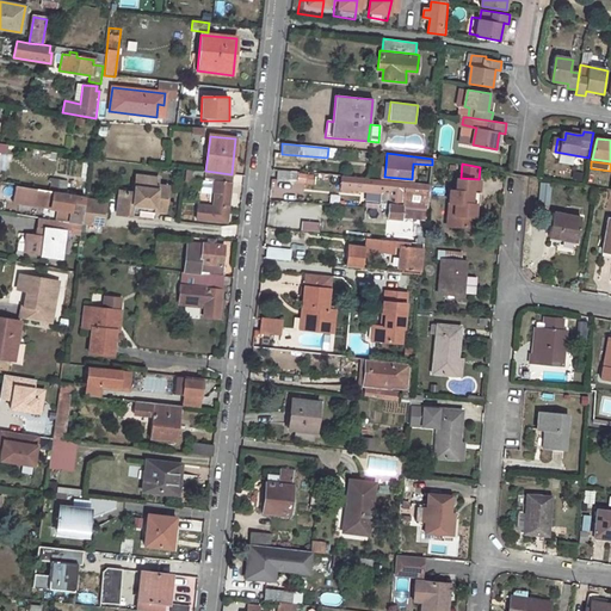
[(297,172),(278,170),(277,180),(296,181),(297,172)]
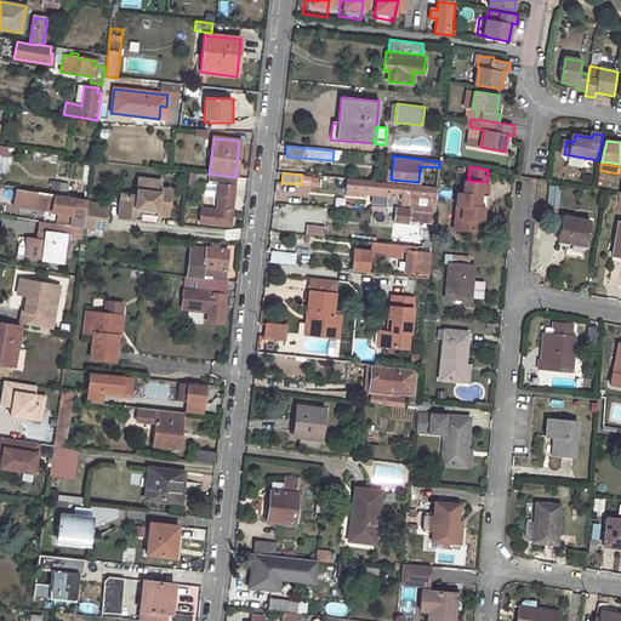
[(235,177),(209,174),(208,183),(215,184),(214,197),(217,197),(216,211),(200,209),(199,222),(229,226),(235,177)]
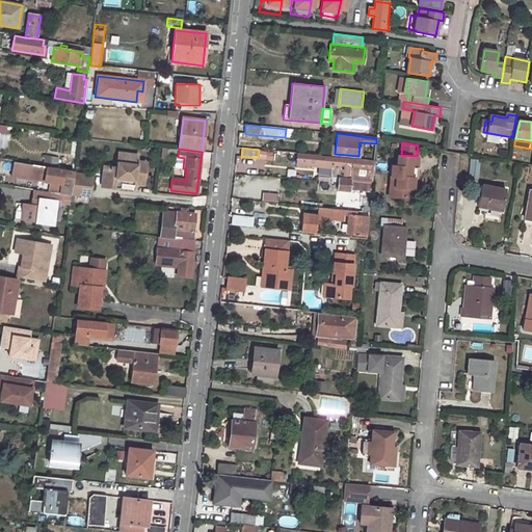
[(102,186),(115,188),(116,178),(134,180),(134,182),(143,184),(147,162),(137,161),(137,155),(118,153),(117,168),(104,166),(102,186)]
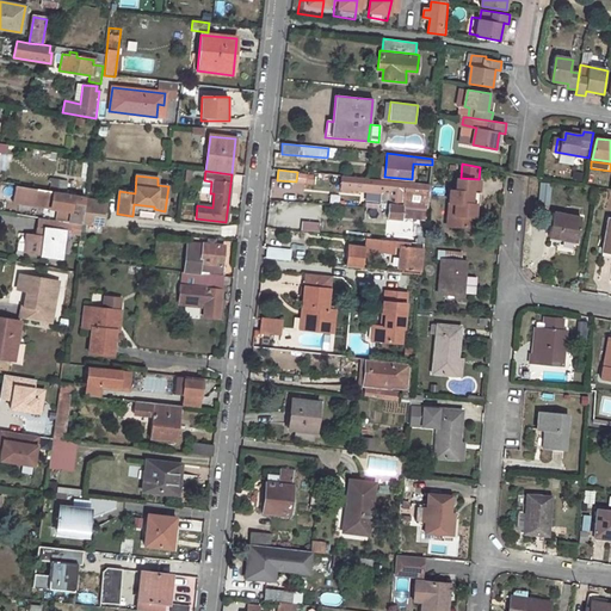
[(430,185),(341,177),(340,190),(382,193),(382,190),(389,191),(388,204),(381,204),(381,209),(388,210),(388,218),(401,220),(402,207),(427,209),(430,185)]
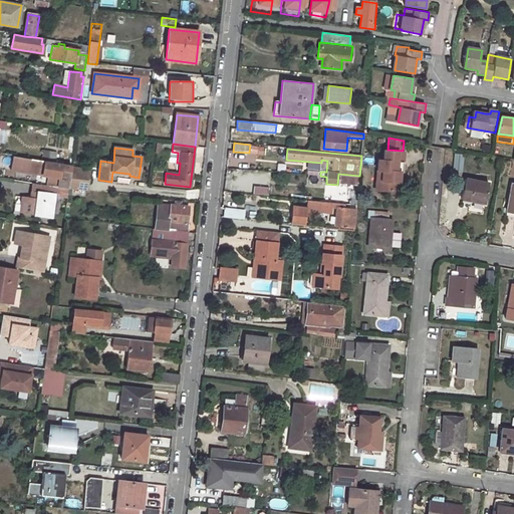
[(43,150),(42,157),(55,159),(56,152),(43,150)]
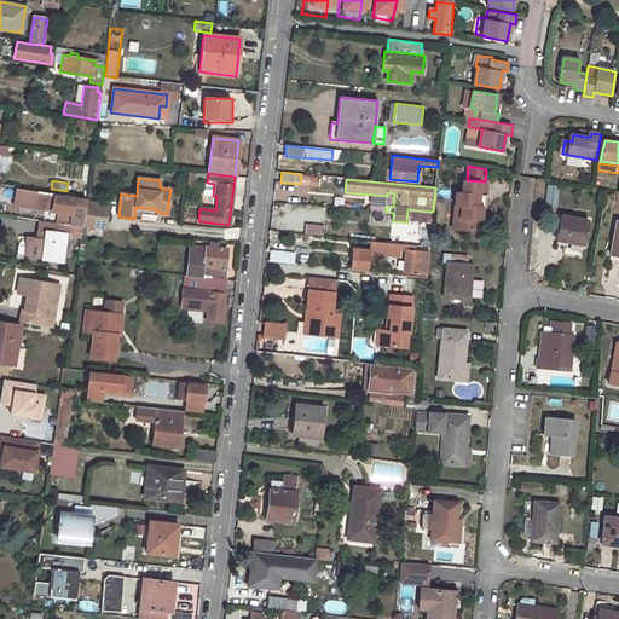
[(462,206),(460,230),(480,231),(482,207),(478,206),(479,195),(486,195),(487,183),(485,181),(467,180),(463,180),(462,192),(457,192),(455,204),(462,206)]
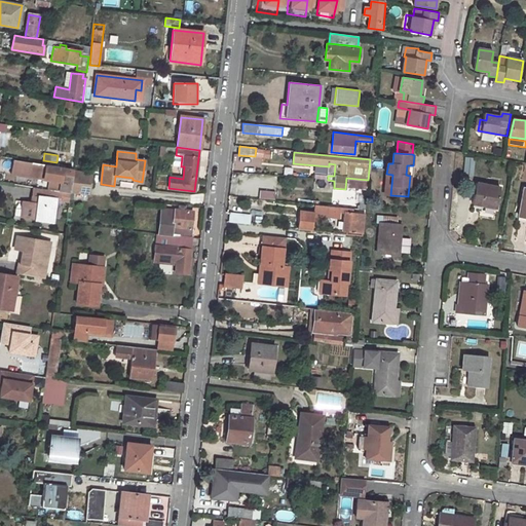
[(463,176),(474,177),(476,158),(465,157),(463,176)]
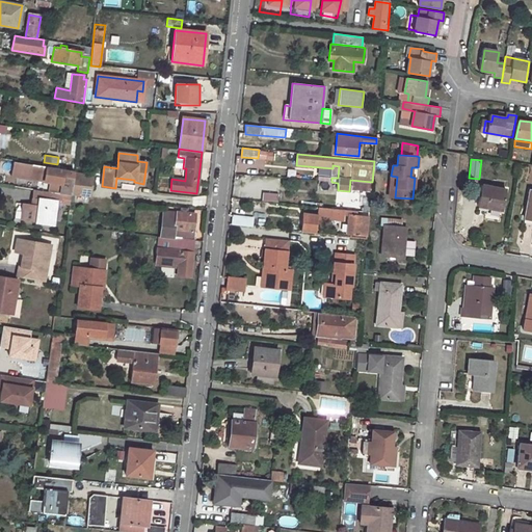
[(46,166),(37,165),(15,161),(11,176),(50,182),(61,184),(60,193),(62,194),(71,195),(74,174),(74,171),(63,169),(46,166)]
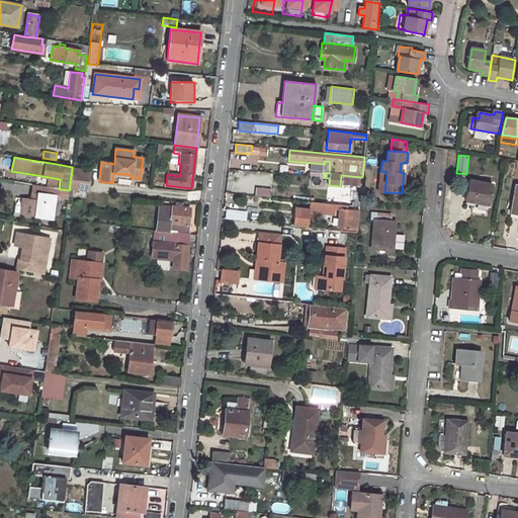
[(89,171),(72,169),(69,190),(87,192),(89,171)]
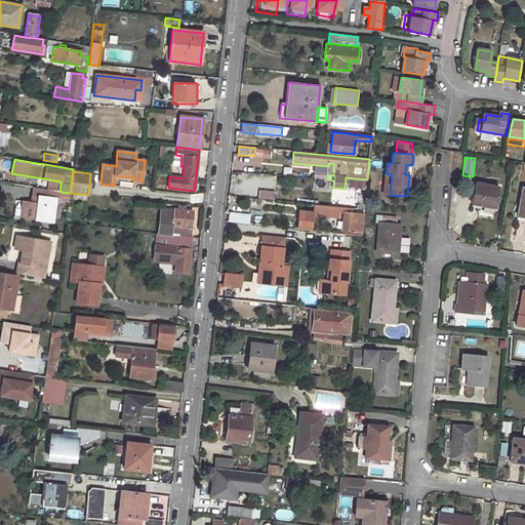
[(313,175),(314,190),(327,189),(326,174),(313,175)]
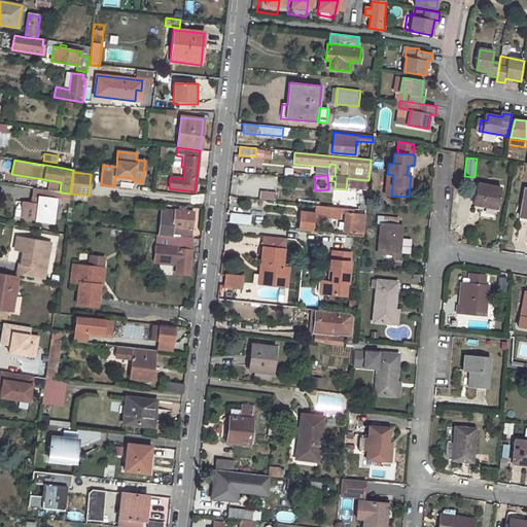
[(115,176),(114,186),(119,187),(119,182),(133,183),(133,180),(133,178),(115,176)]
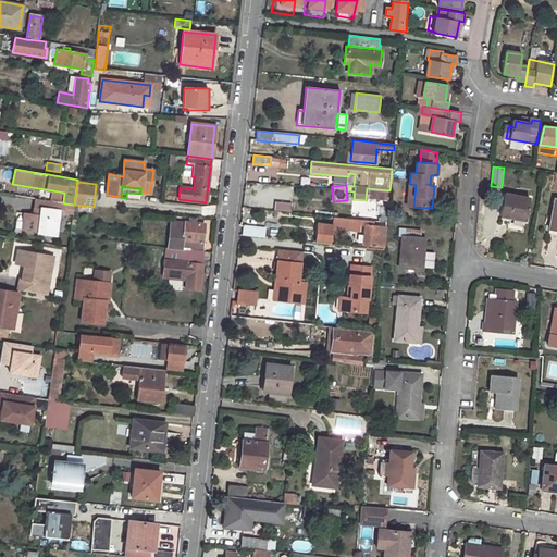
[(52,190),(51,200),(63,202),(64,193),(52,190)]
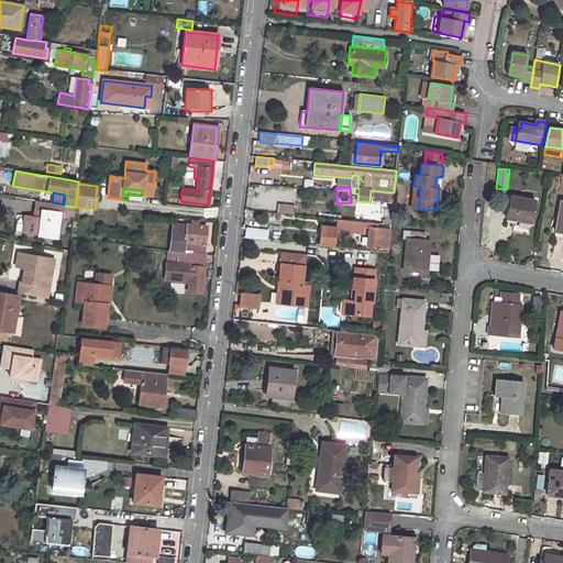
[(509,196),(505,218),(531,223),(536,200),(509,196)]
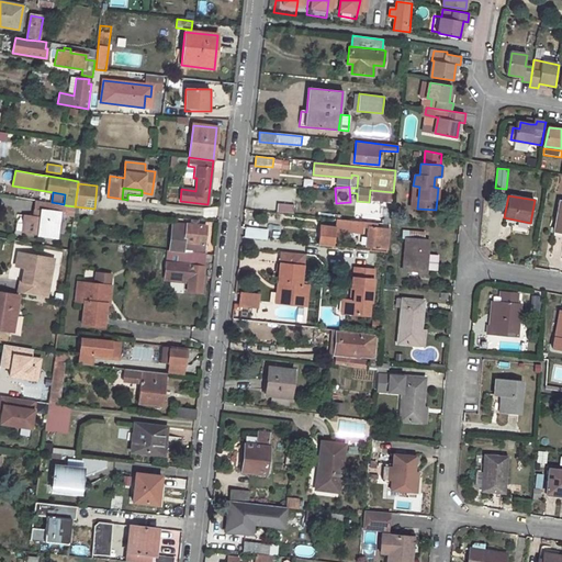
[(33,217),(24,216),(22,233),(37,235),(56,238),(59,214),(65,215),(66,205),(64,204),(52,202),(35,200),(33,217)]
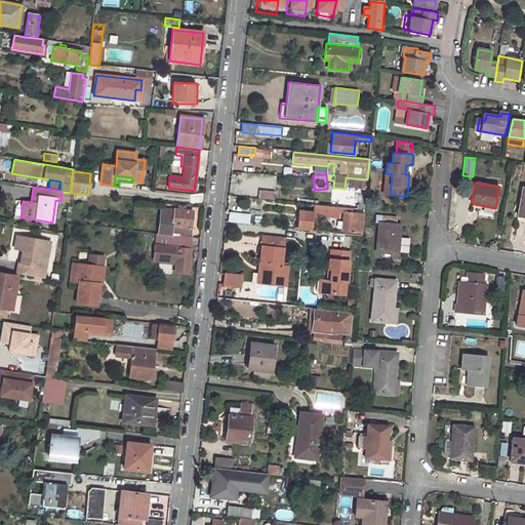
[(274,200),(275,192),(259,190),(258,198),(274,200)]
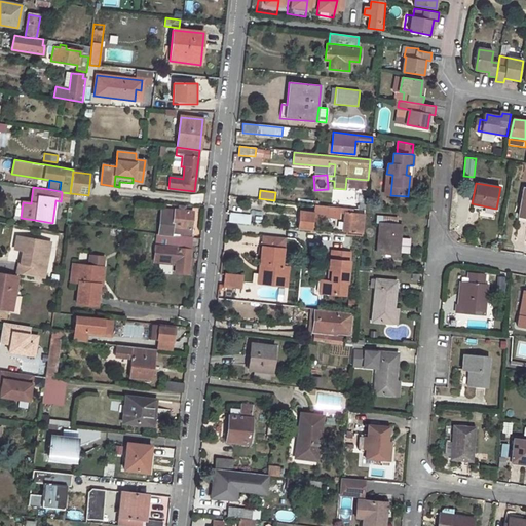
[(70,193),(62,192),(61,201),(69,202),(70,193)]
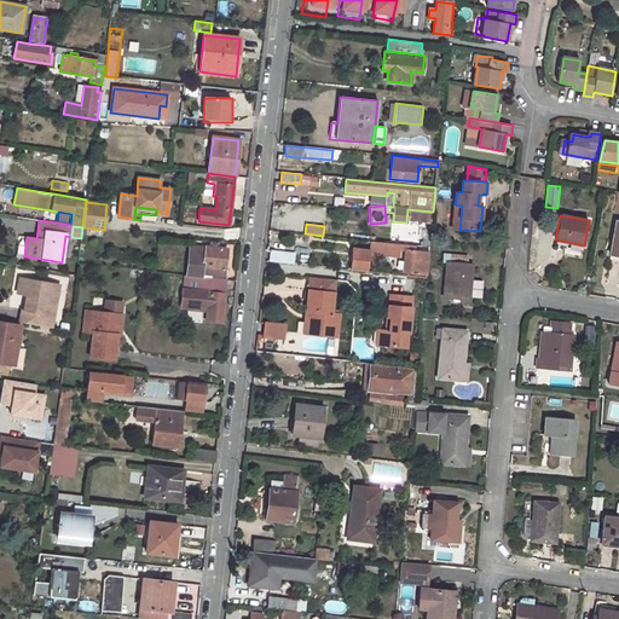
[(427,275),(429,253),(415,250),(416,246),(370,241),(369,253),(399,256),(400,250),(406,250),(404,272),(427,275)]
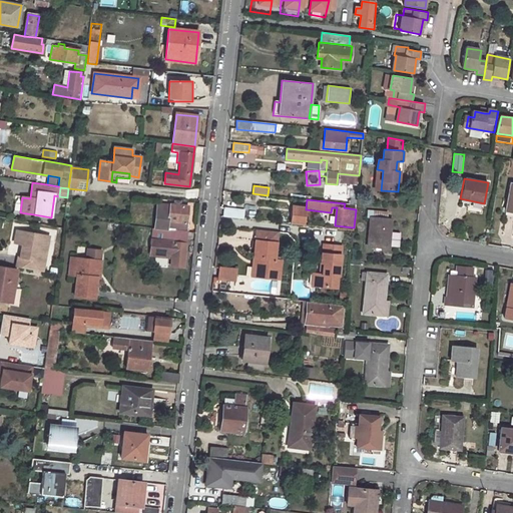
[(156,208),(154,228),(185,231),(187,206),(170,205),(169,209),(156,208)]
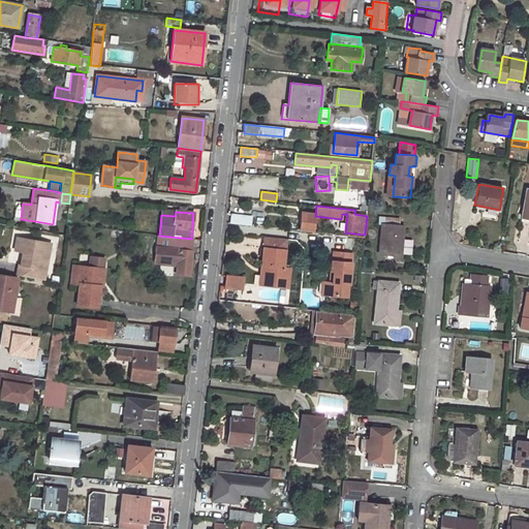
[(231,215),(230,223),(251,225),(252,217),(231,215)]
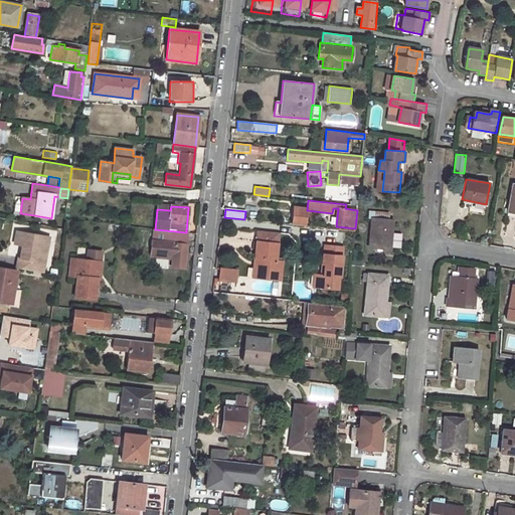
[(372,219),(369,248),(390,250),(393,220),(372,219)]
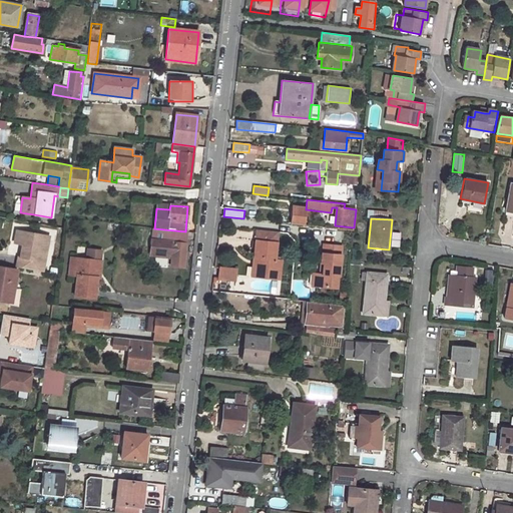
[(171,254),(170,265),(183,266),(187,231),(185,231),(154,228),(153,227),(150,251),(171,254)]
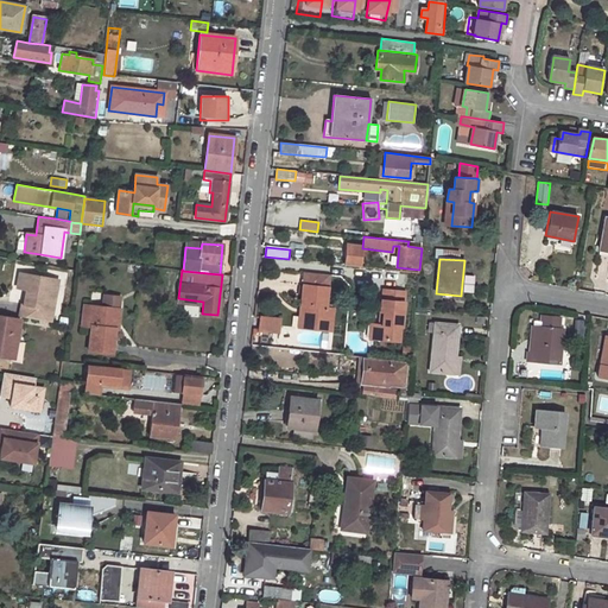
[(327,308),(329,287),(330,276),(306,273),(303,305),(306,306),(304,328),(333,331),(335,309),(327,308)]
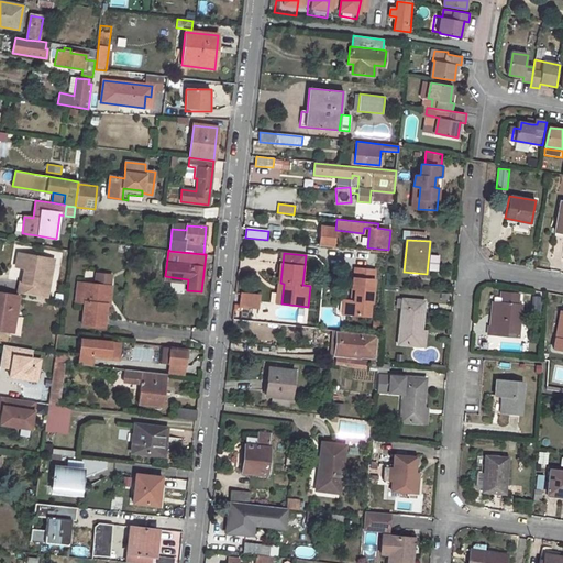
[(18,294),(46,298),(53,261),(17,254),(14,266),(28,269),(25,283),(19,282),(18,294)]
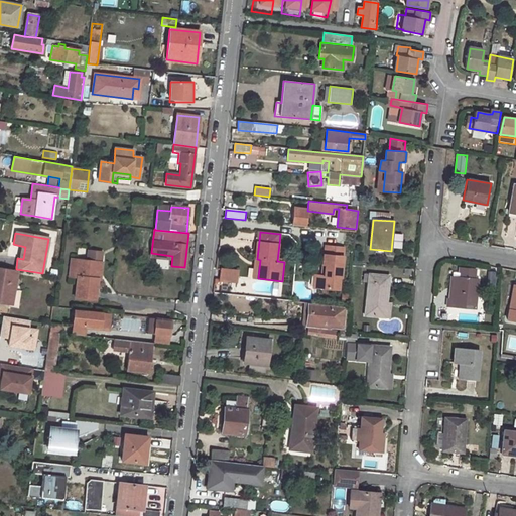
[(327,265),(326,276),(323,275),(319,275),(317,277),(316,286),(318,288),(339,290),(340,279),(341,279),(345,248),(328,246),(326,255),(325,255),(324,264),(327,265)]
